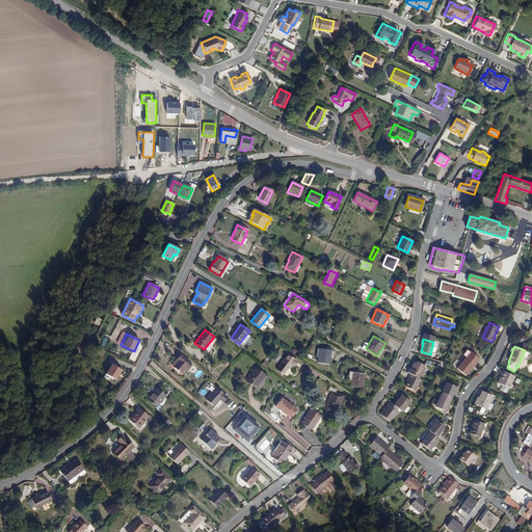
[(330,351),(330,350),(320,348),(317,363),(328,365),(329,357),(330,351)]
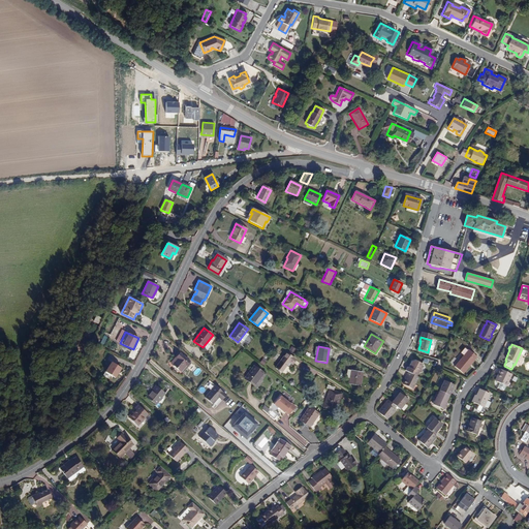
[(478,353),(470,349),(461,369),(471,373),(475,364),(474,363),(478,353)]
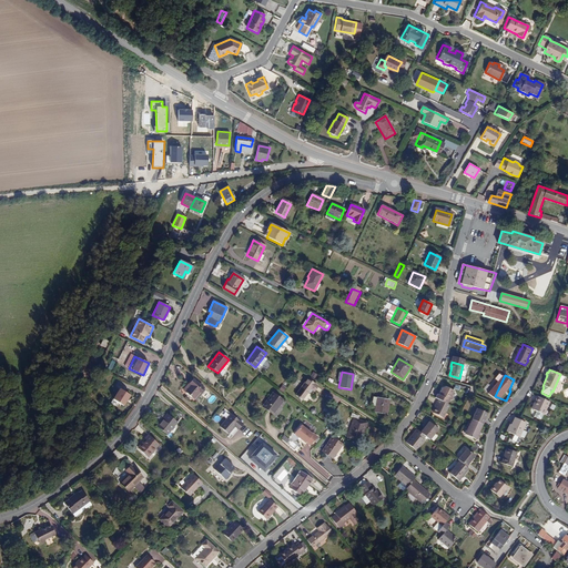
[(317,386),(307,378),(295,395),(302,399),(308,393),(310,394),(312,391),(314,392),(317,386)]
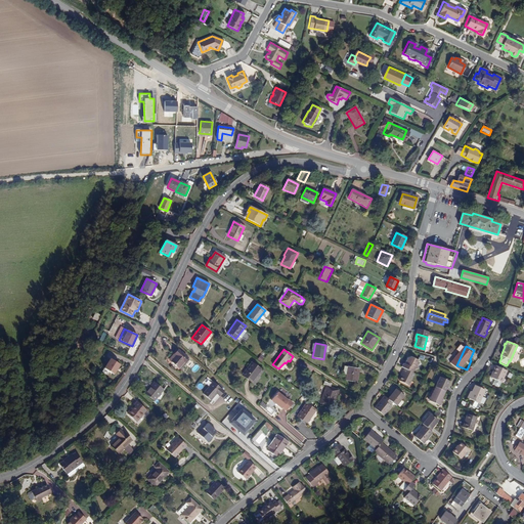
[(174,354),(175,355),(170,360),(179,368),(187,358),(178,350),(174,354)]
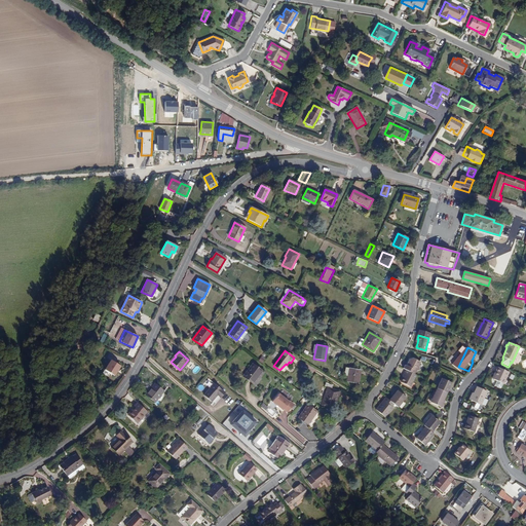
[(403,368),(404,369),(412,373),(414,369),(416,368),(416,365),(417,361),(411,358),(410,360),(408,359),(407,363),(408,364),(407,366),(404,365),(403,368)]
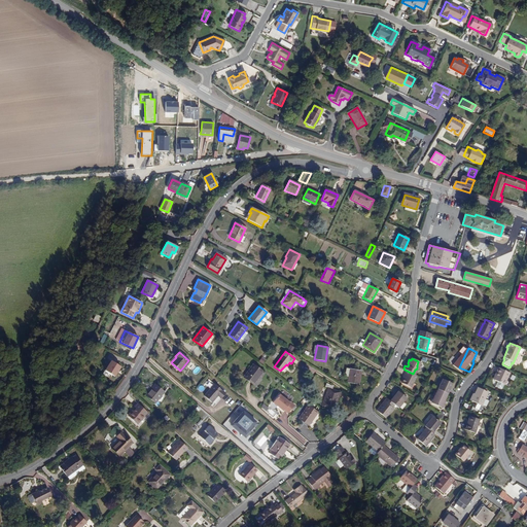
[(116,377),(123,367),(112,361),(106,371),(116,377)]
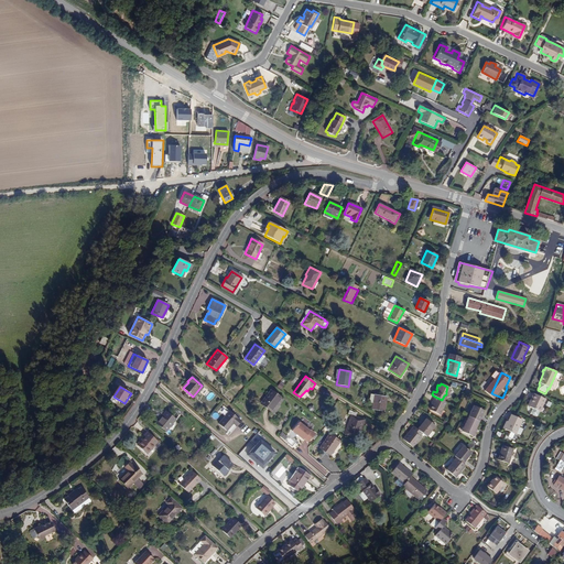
[(281,398),(271,390),(261,403),(271,411),(281,398)]
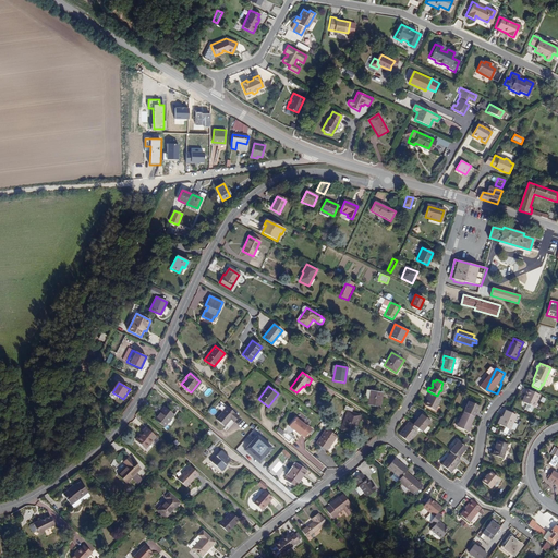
[(208,397),(213,391),(208,387),(204,393),(208,397)]
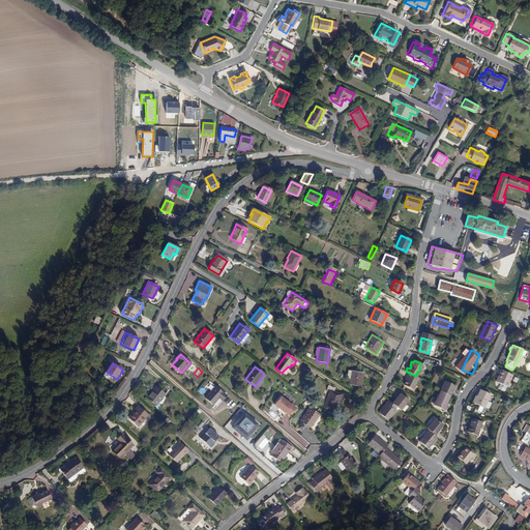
[(502,374),(503,375),(500,381),(502,382),(500,386),(501,387),(505,390),(506,389),(508,386),(509,386),(516,375),(504,369),(502,374)]
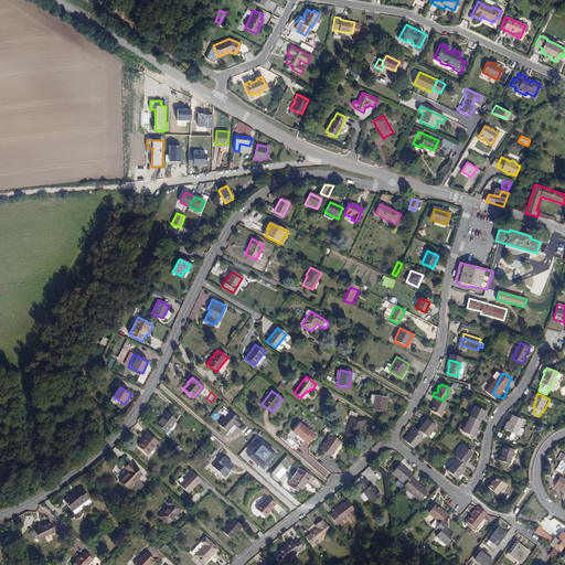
[(373,411),(385,412),(387,397),(375,395),(373,411)]
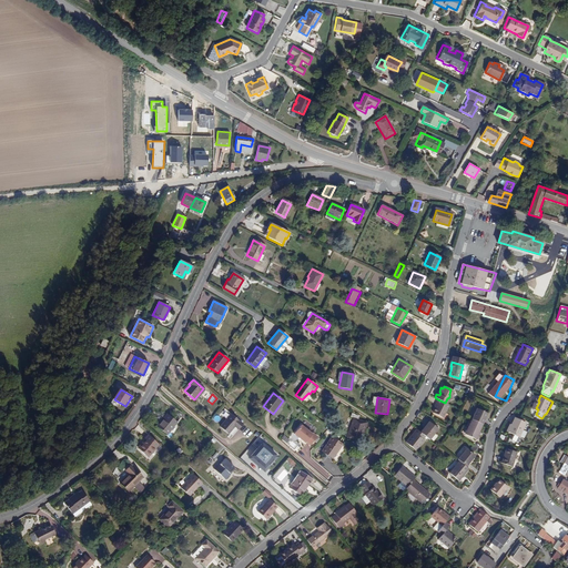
[(445,403),(436,398),(434,403),(435,404),(434,406),(430,412),(440,416),(446,404),(445,403)]
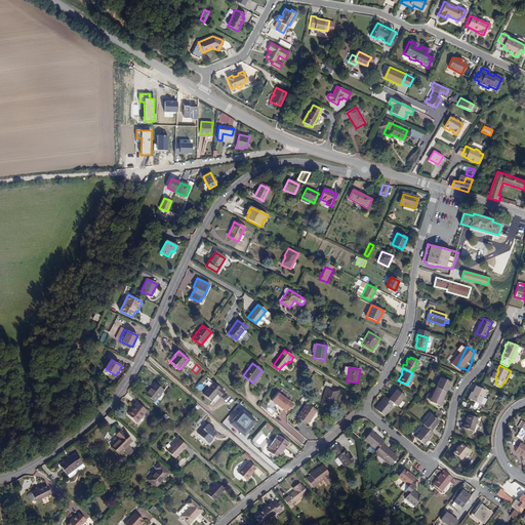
[(442,378),(438,388),(448,393),(452,382),(442,378)]
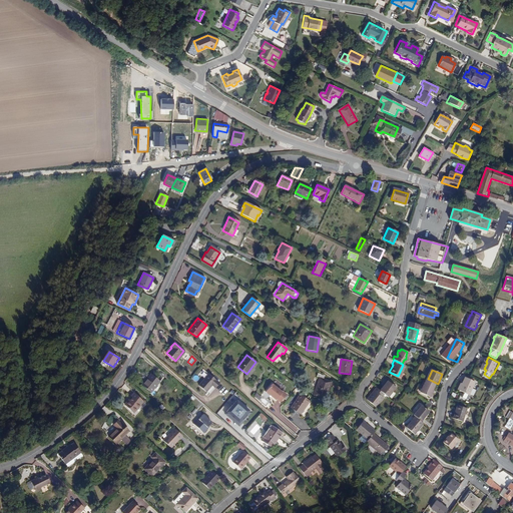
[(314,395),(326,399),(332,382),(324,379),(325,376),(318,373),(317,376),(320,378),(314,395)]
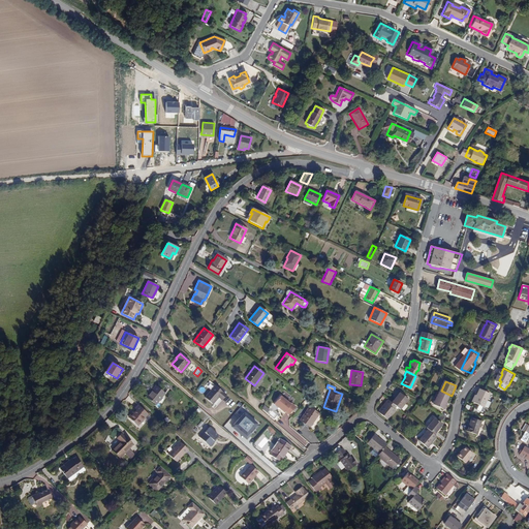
[(148,398),(156,405),(165,394),(155,385),(152,390),(153,391),(148,398)]
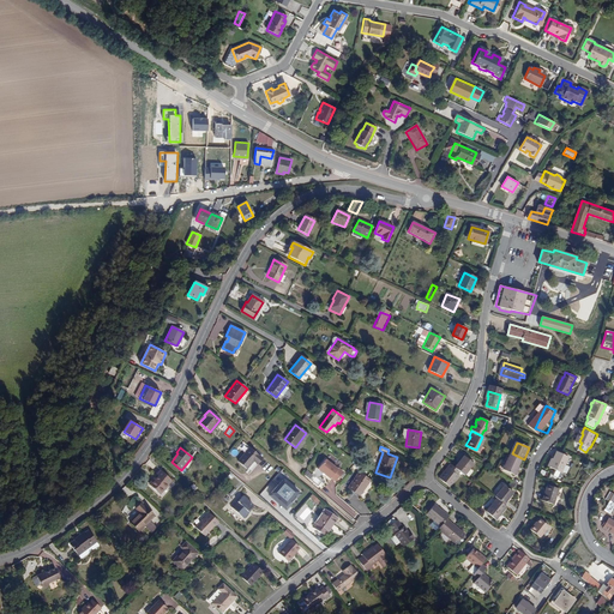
[(258,464),(263,458),(250,449),(239,462),(247,469),(254,461),(258,464)]
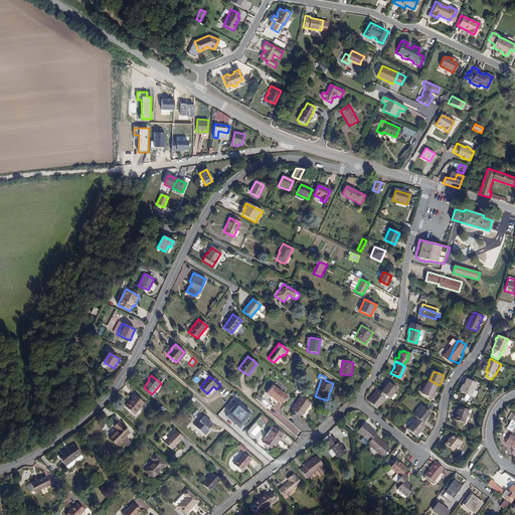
[(476,382),(466,378),(460,391),(470,395),(476,382)]
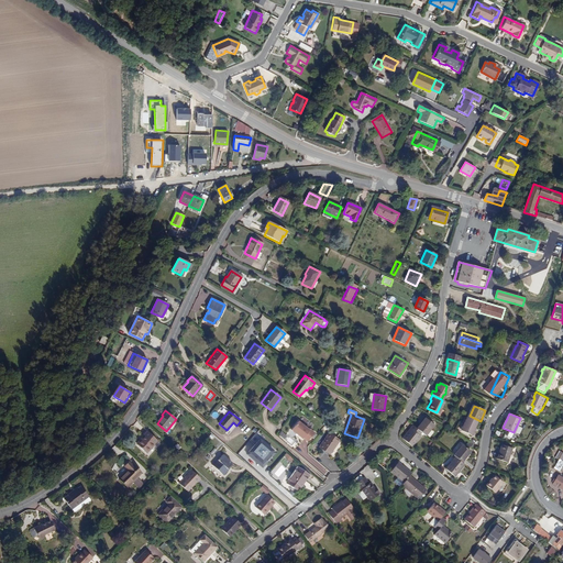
[(473,435),(481,421),(470,416),(463,431),(473,435)]
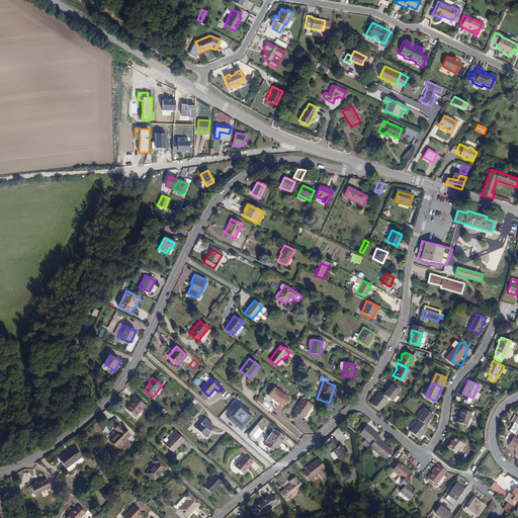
[(384,395),(386,397),(393,401),(400,393),(391,384),(389,387),(390,389),(386,392),(384,395)]
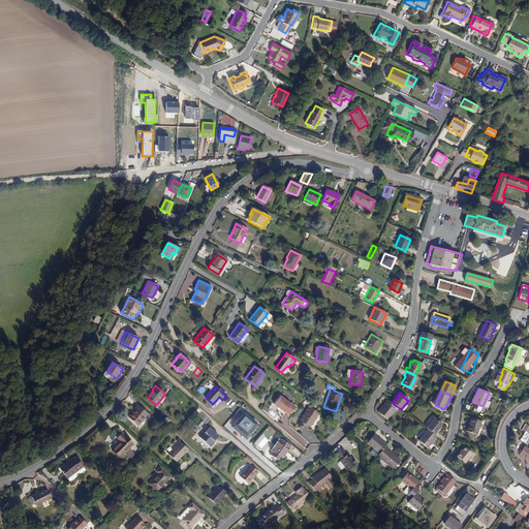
[(285,412),(289,415),(296,407),(291,404),(290,404),(280,396),(274,404),(284,412),(285,412)]
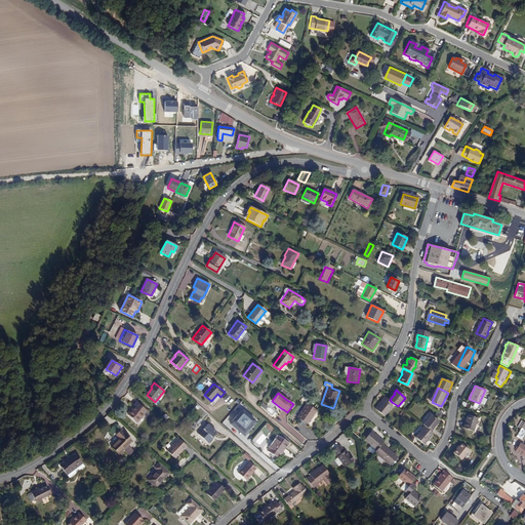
[(387,398),(385,396),(378,403),(381,405),(387,398)]
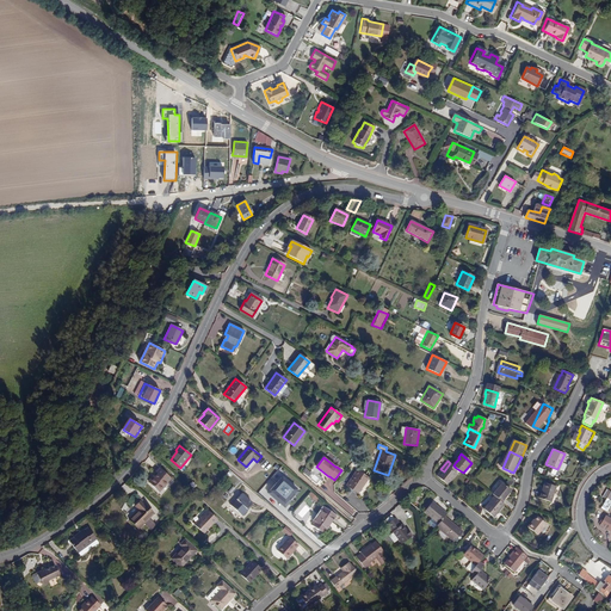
[(454,470),(456,468),(454,466),(450,463),(444,471),(440,469),(437,474),(448,482),(456,471),(454,470)]
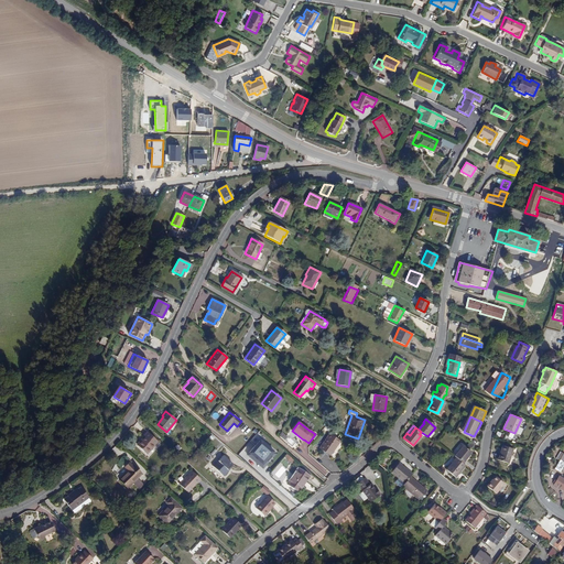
[(279,435),(284,441),(288,436),(282,431),(279,435)]
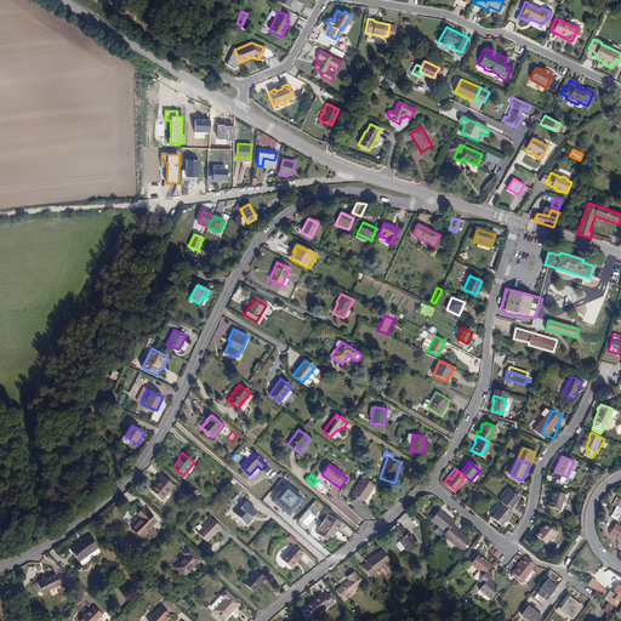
[(161,500),(170,491),(170,490),(174,486),(164,477),(163,476),(159,480),(151,490),(161,500)]
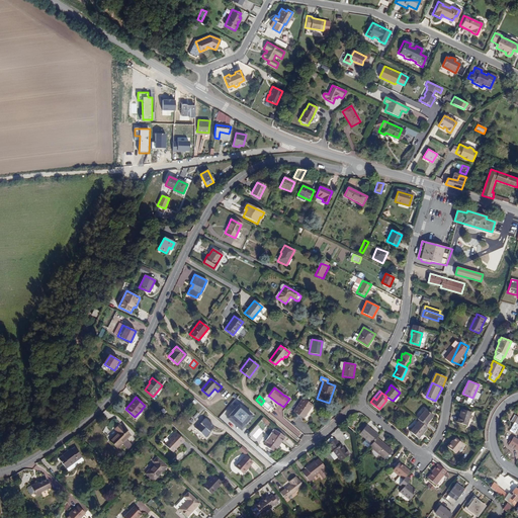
[(312,405),(303,399),(293,412),(303,418),(312,405)]
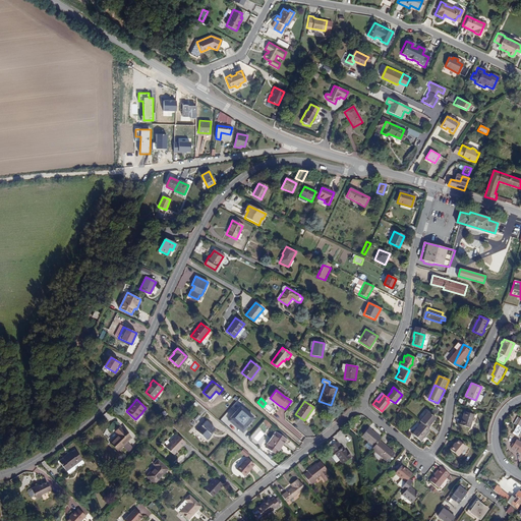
[(257,417),(242,404),(229,419),(244,433),(257,417)]
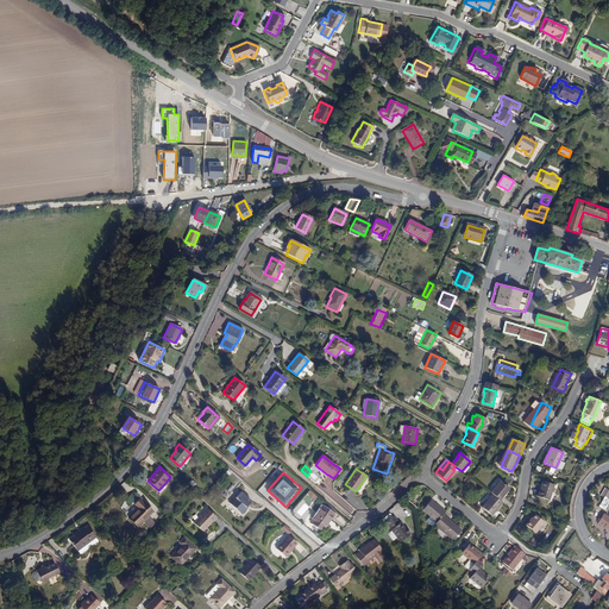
[(491,493),(494,495),(501,500),(509,489),(501,481),(491,493)]
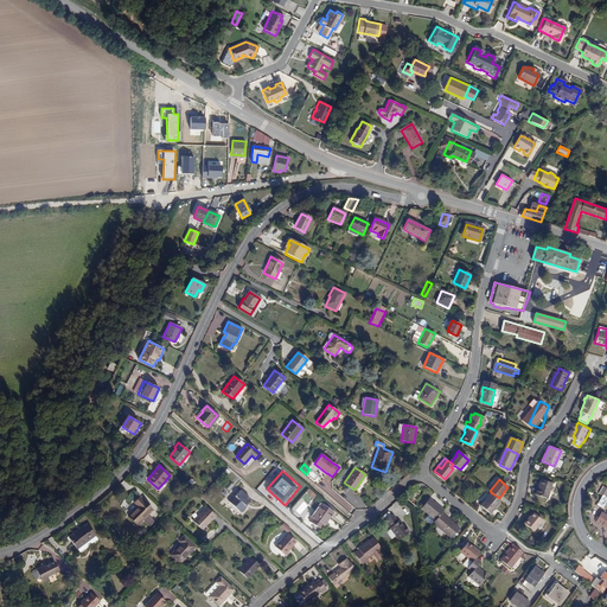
[(551,484),(540,480),(535,496),(545,499),(551,484)]
